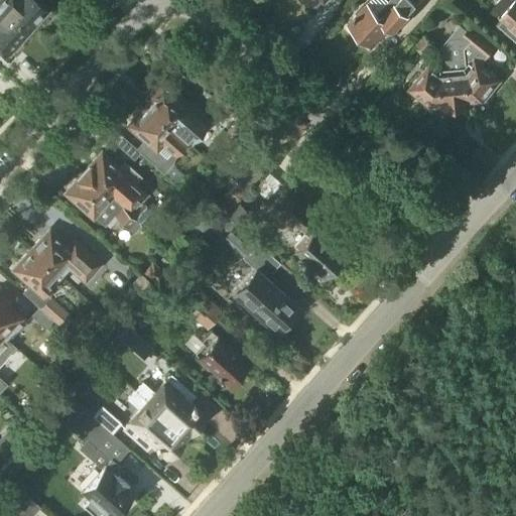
[(0,0),(0,1),(29,26),(38,16),(35,13),(43,4),(38,0),(0,0)]
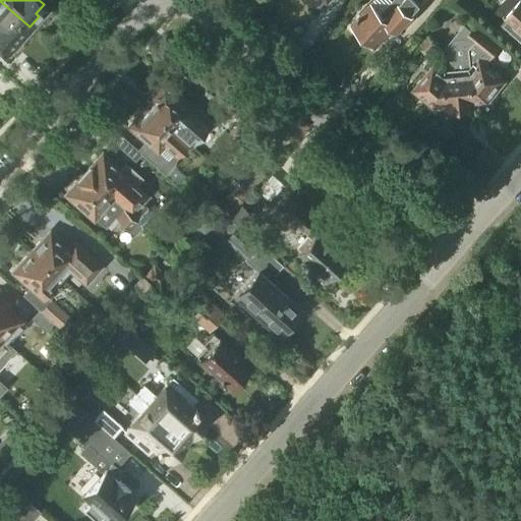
[(393,0),(382,13),(372,5),(354,25),(377,45),(394,25),(397,29),(410,14),(416,8),(423,0),(393,0)]
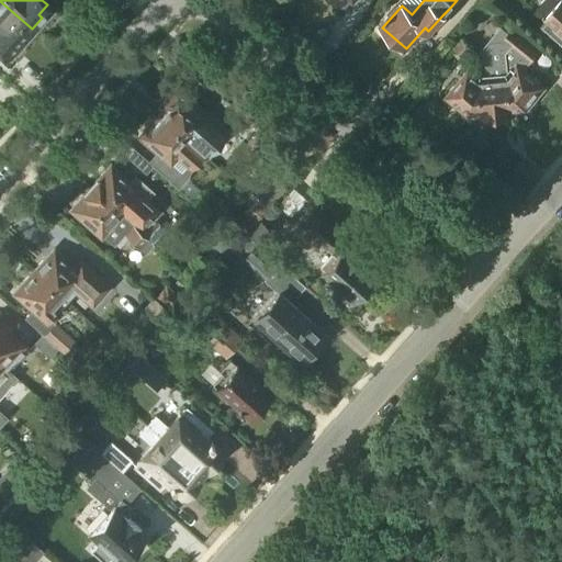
[(561,43),(561,0),(560,0),(546,17),(549,20),(542,26),(561,43)]
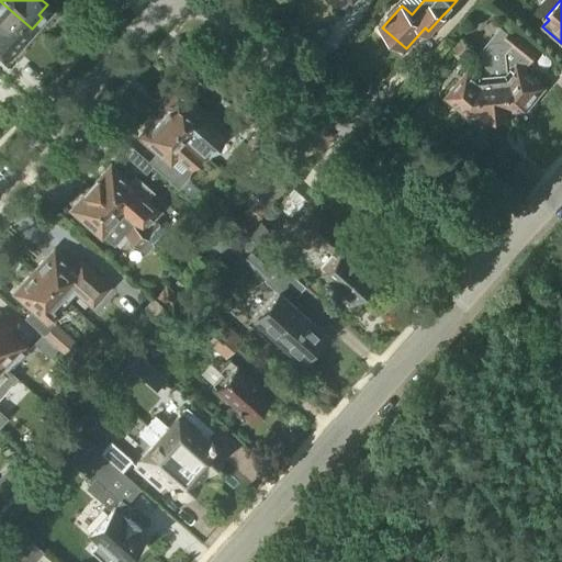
[(19,44),(32,29),(0,1),(0,44),(7,51),(15,41),(19,44)]
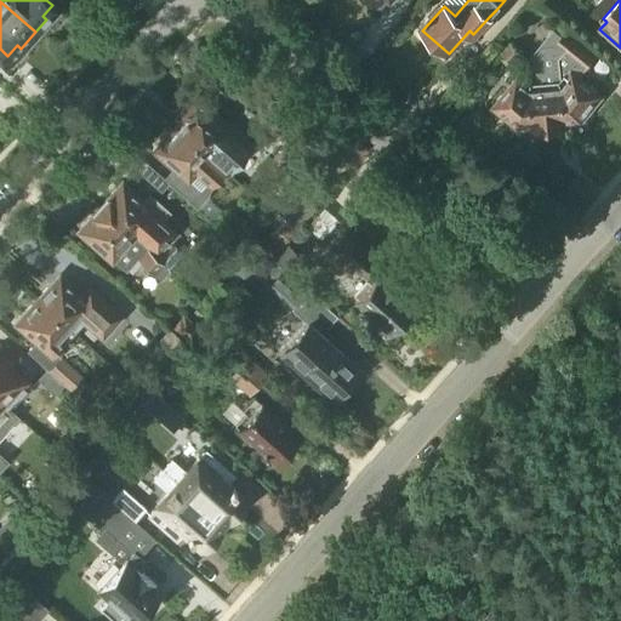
[(547,87),(529,89),(533,126),(530,127),(531,131),(568,127),(568,124),(564,124),(559,86),(559,84),(562,80),(559,58),(575,40),(559,27),(537,55),(539,73),(547,79),(547,87)]
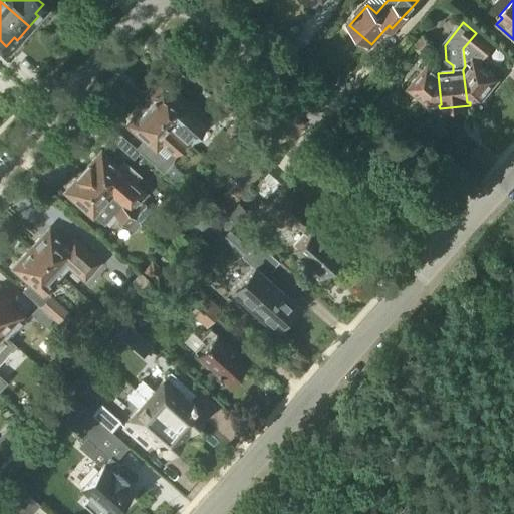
[(467,102),(470,102),(481,100),(498,80),(495,77),(494,75),(492,72),(490,71),(487,71),(477,63),(483,55),(485,56),(492,47),(476,33),(463,48),(465,66),(463,69),(463,71),(467,102)]
